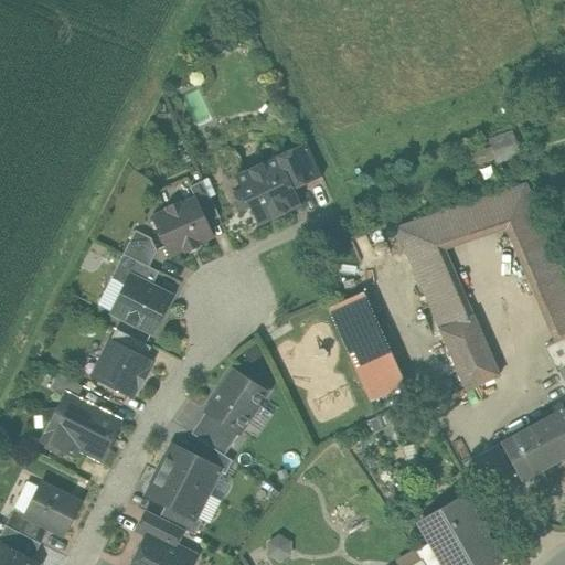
[(513,131),(490,140),(498,162),(521,153),(513,131)]
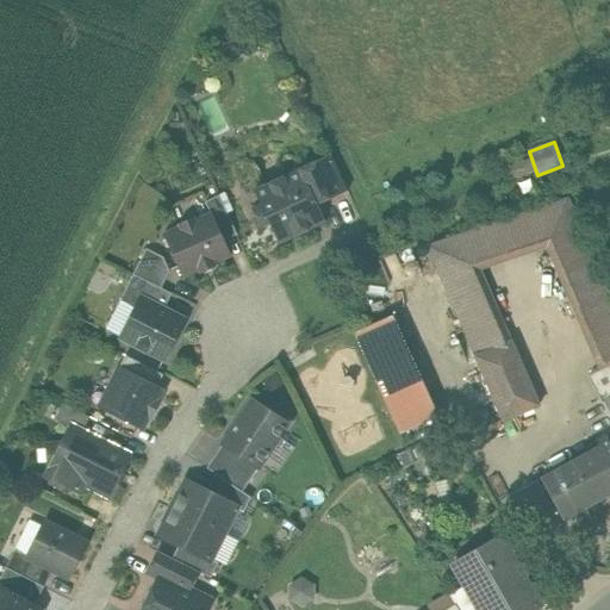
[(331,155),(255,191),(261,204),(253,209),(262,228),(271,224),(280,243),(325,222),(317,204),(348,190),(331,155)]
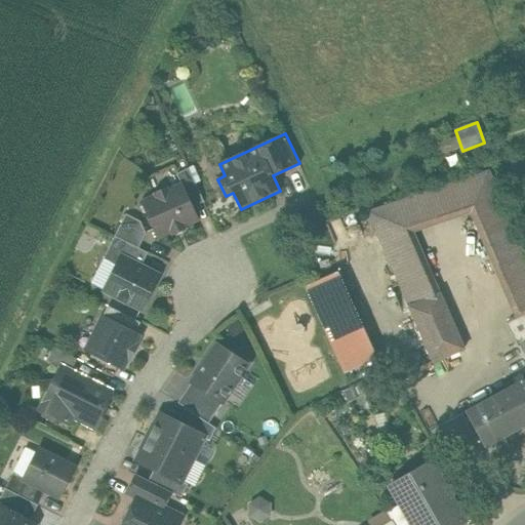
[(204,202),(189,168),(176,173),(182,184),(182,183),(193,207),(204,202)]
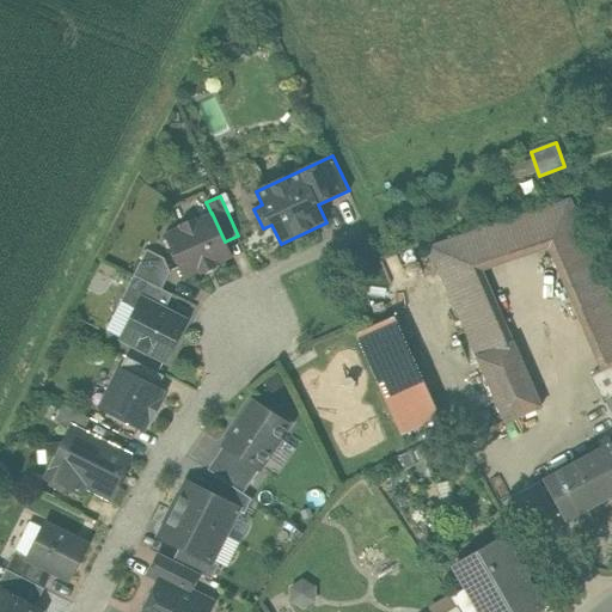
[(570,199),(429,246),(472,344),(503,331),(475,267),(552,240),(567,275),(598,262),(570,199)]
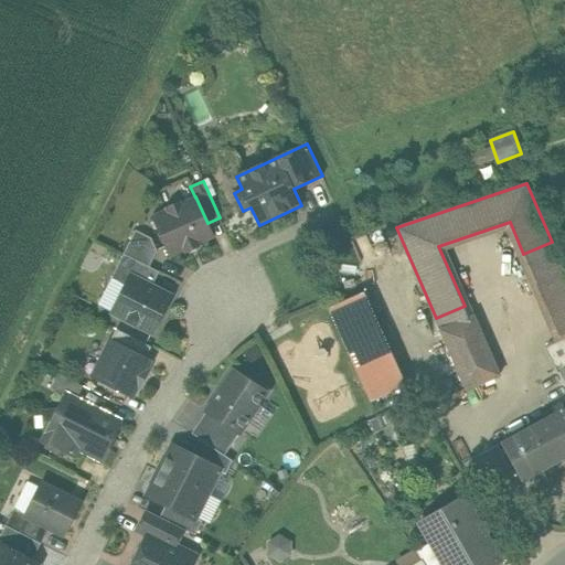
[(195,198),(181,203),(180,201),(166,208),(166,210),(151,216),(170,257),(184,251),(185,253),(201,246),(200,244),(214,237),(208,223),(195,196),(195,198)]
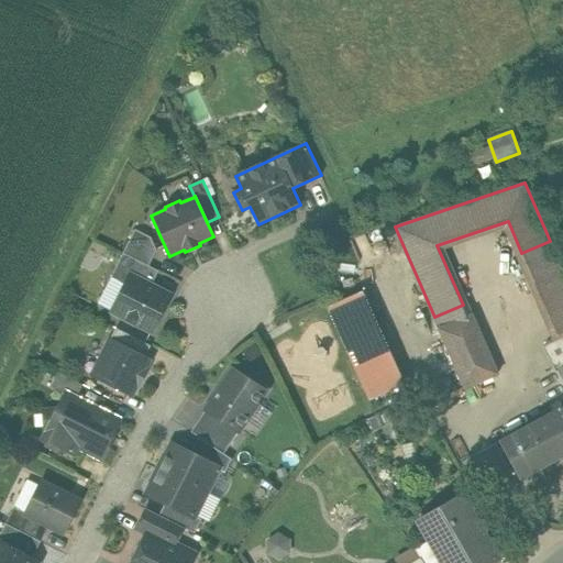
[(151,238),(135,229),(123,253),(148,266),(157,250),(151,238)]
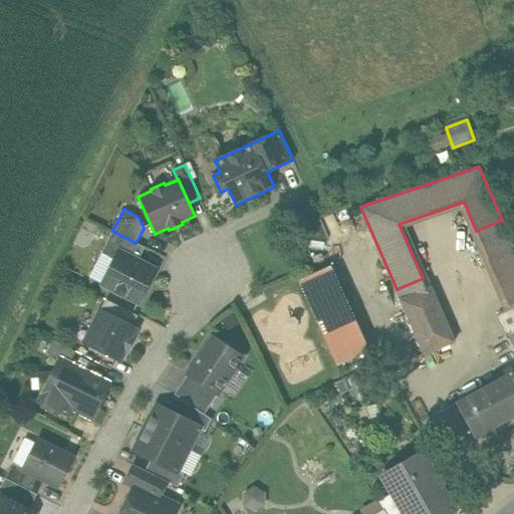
[(350,219),(338,223),(342,235),(354,230),(350,219)]
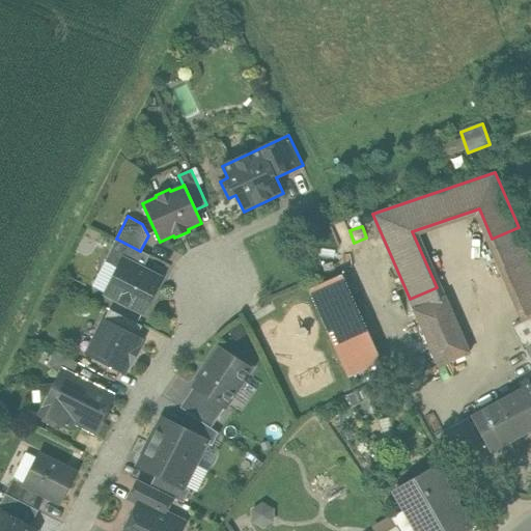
[(530,256),(519,227),(492,239),(527,318),(512,327),(525,351),(530,346),(530,256)]
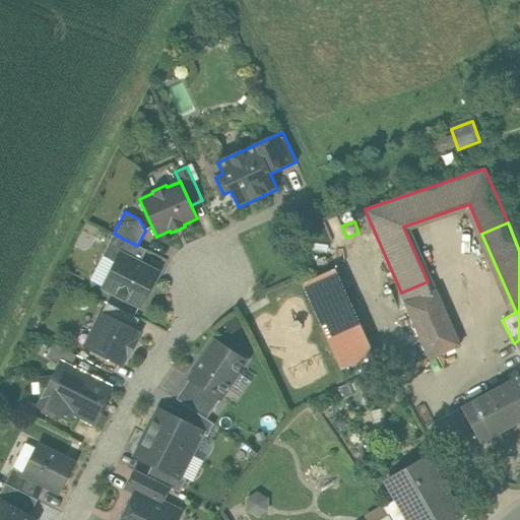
[(137,246),(114,234),(103,256),(116,263),(121,254),(139,263),(146,250),(137,246)]
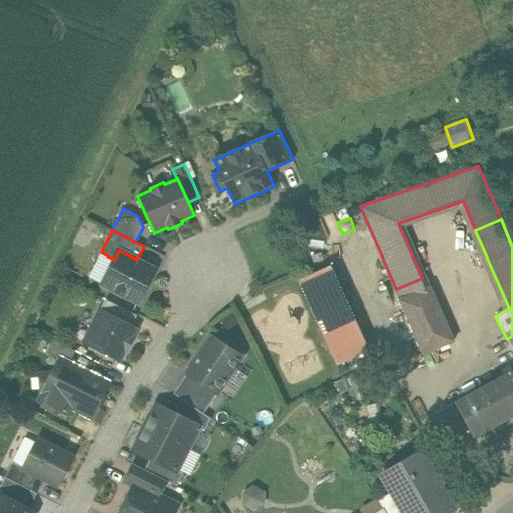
[(137,260),(119,250),(114,260),(102,284),(138,302),(154,269),(137,260)]
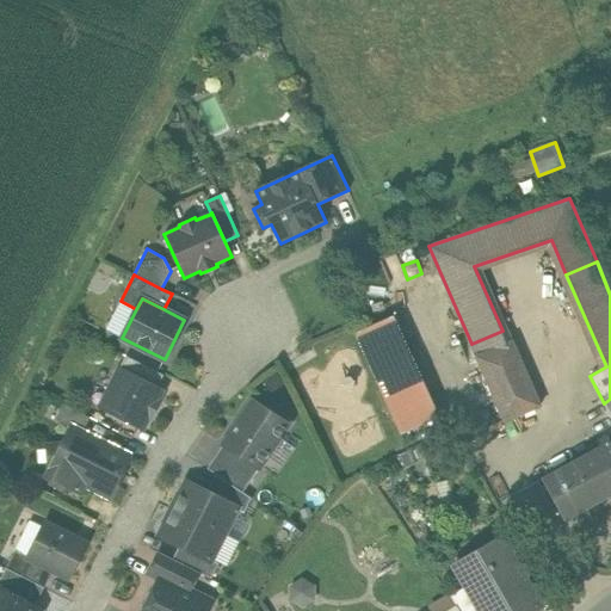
[(439,417),(394,315),(356,333),(401,434),(439,417)]
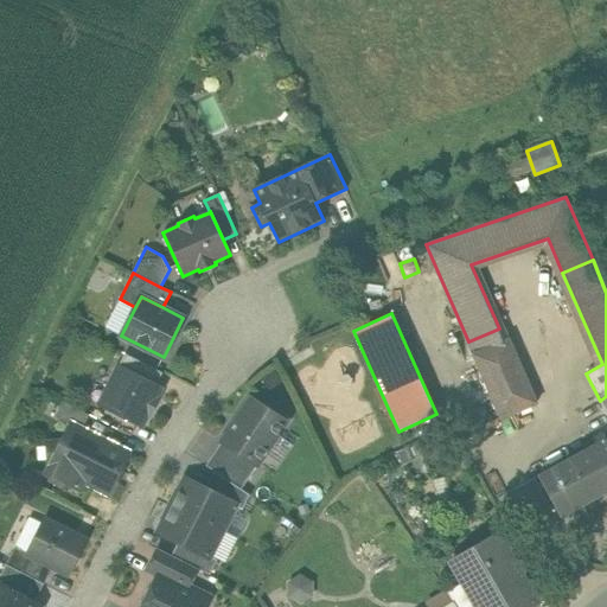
[(510,338),(504,340),(499,328),(468,342),(502,419),(538,402),(510,338)]
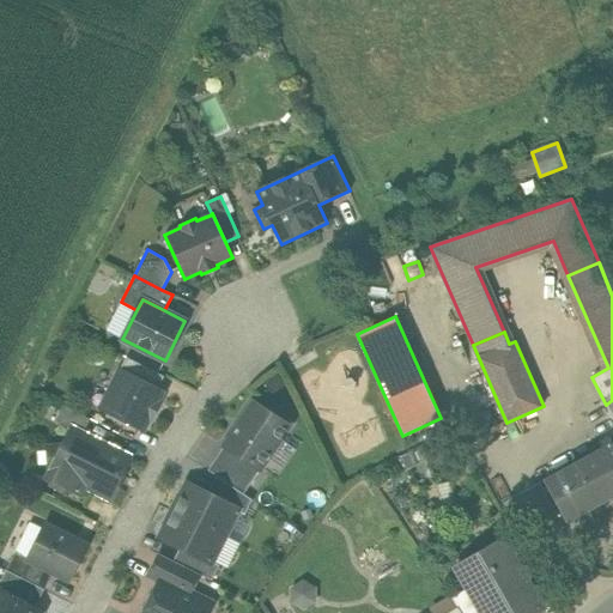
[(164,376),(126,357),(120,370),(158,389),(164,376)]
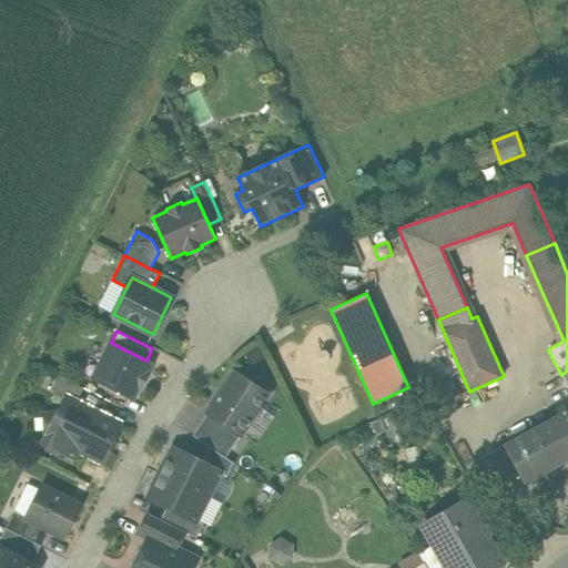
[(146,361),(111,343),(102,361),(104,366),(97,379),(132,398),(139,387),(140,388),(148,373),(145,372),(151,363),(146,361)]
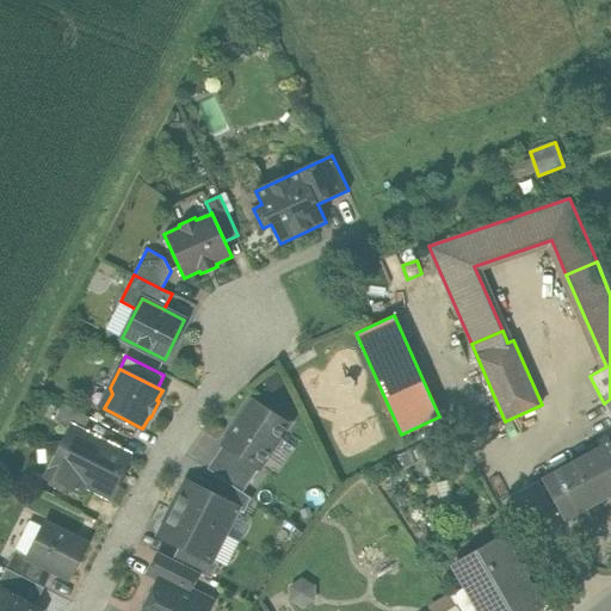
[(610,415),(610,443),(543,480),(565,518),(610,492),(610,399),(604,403),(610,415)]
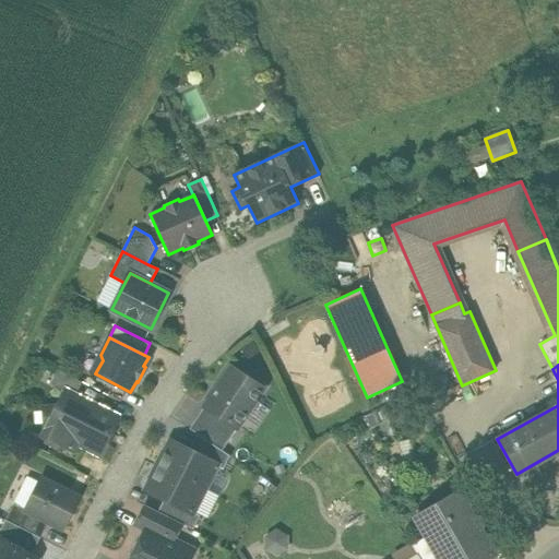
[(232,367),(204,406),(237,428),(264,389),(232,367)]
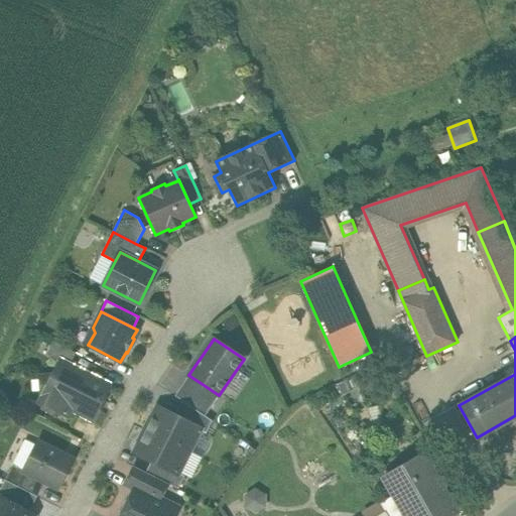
[(108,385),(60,361),(52,378),(40,378),(41,391),(41,393),(50,398),(47,405),(67,415),(71,408),(94,419),(104,399),(101,398),(108,385)]
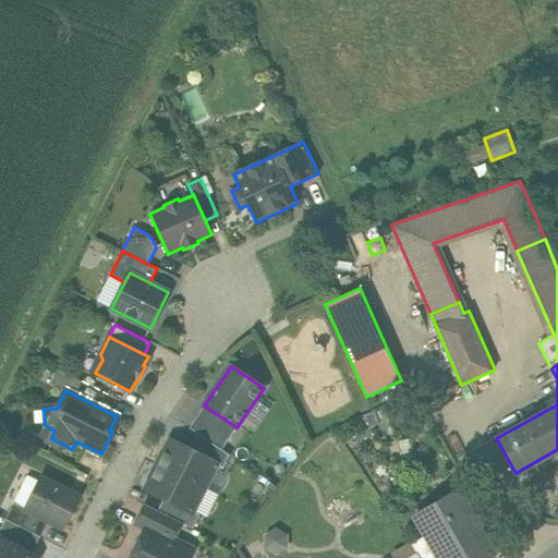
[(237,427),(204,405),(190,428),(197,433),(222,450),(237,427)]
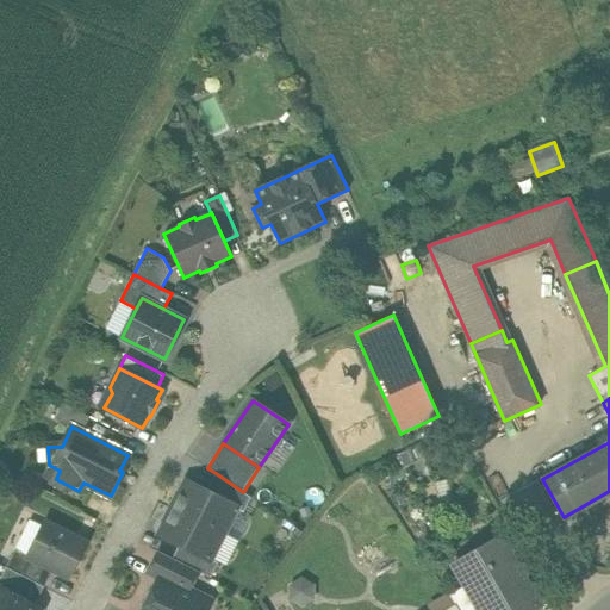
[(243,492),(216,473),(206,491),(237,506),(237,508),(244,511),(251,497),(243,492)]
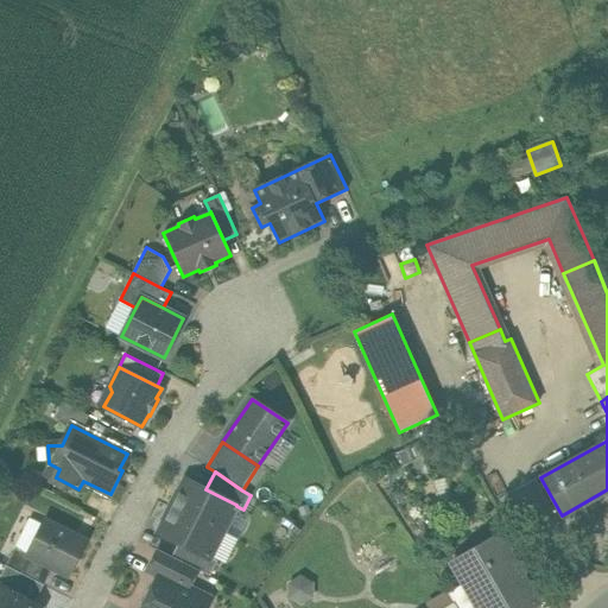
[(206,489),(185,480),(172,506),(223,532),(236,506),(236,505),(206,489)]
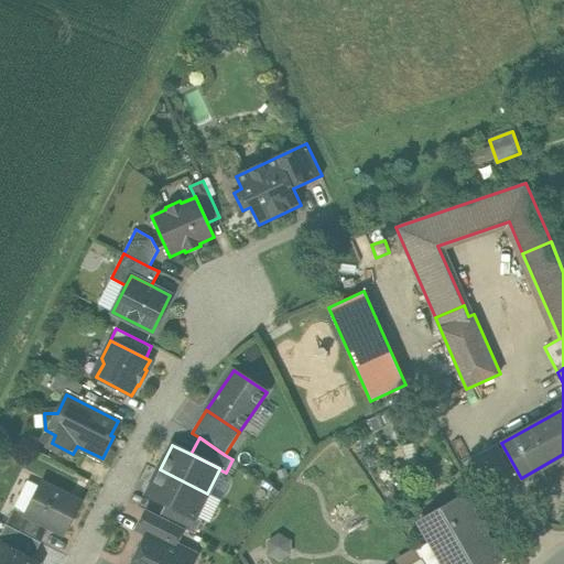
[(207,494),(160,469),(148,494),(166,503),(195,518),(195,517),(207,494)]
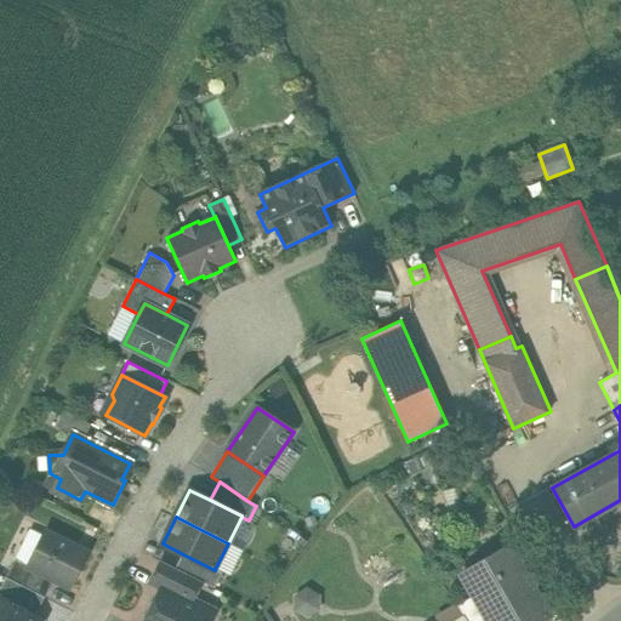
[(87,553),(45,531),(28,565),(28,567),(53,580),(70,588),(87,553)]
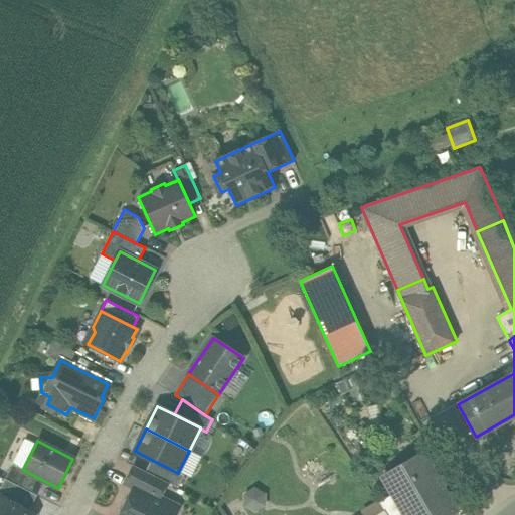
[(456,512),(421,453),(420,454),(384,475),(383,475),(383,476),(394,494),(405,514),(451,514),(455,513),(456,512)]
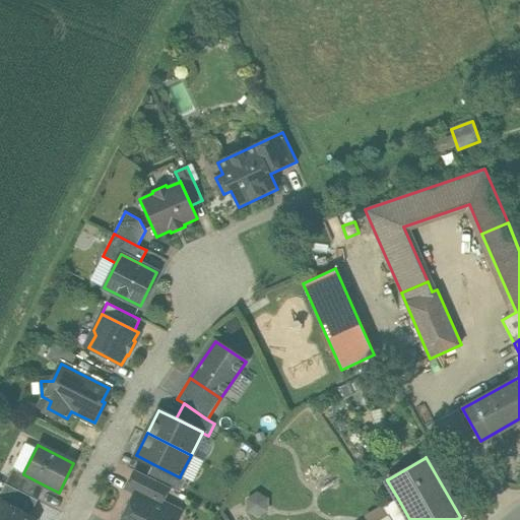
[(180,477),(153,464),(147,475),(169,486),(180,493),(186,479),(180,476),(180,477)]
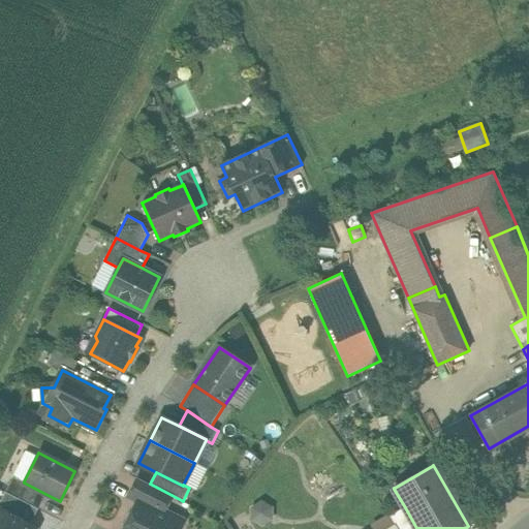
[(45,494),(24,483),(24,481),(13,477),(6,492),(38,508),(45,494)]
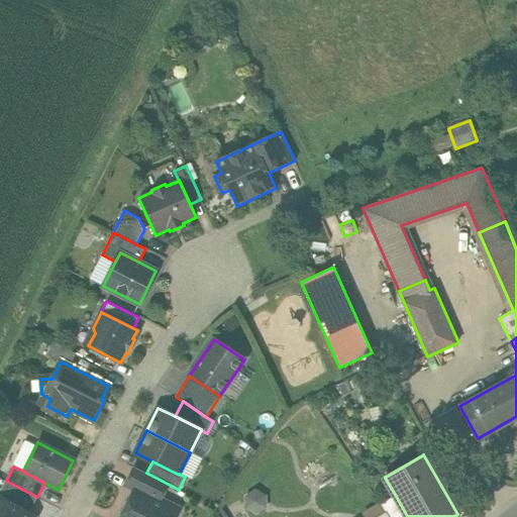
[(146,473),(135,468),(126,486),(135,490),(135,489),(160,501),(168,484),(146,473)]
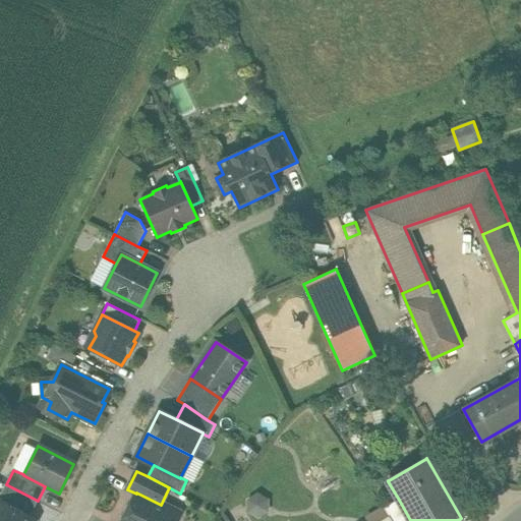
[(388,481),(378,488),(388,506),(399,500),(388,481)]
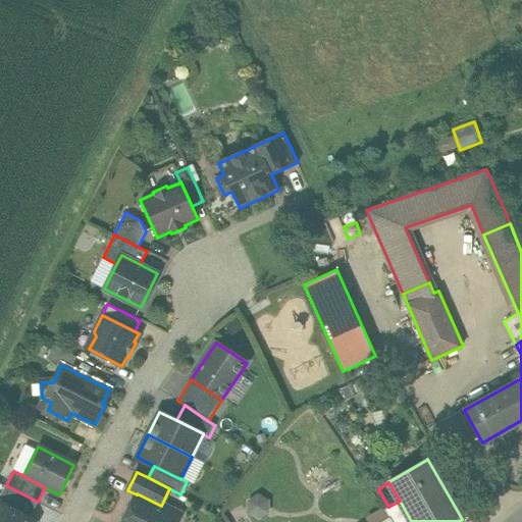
[(6,485),(5,485),(0,494),(0,503),(30,518),(38,502),(6,485)]
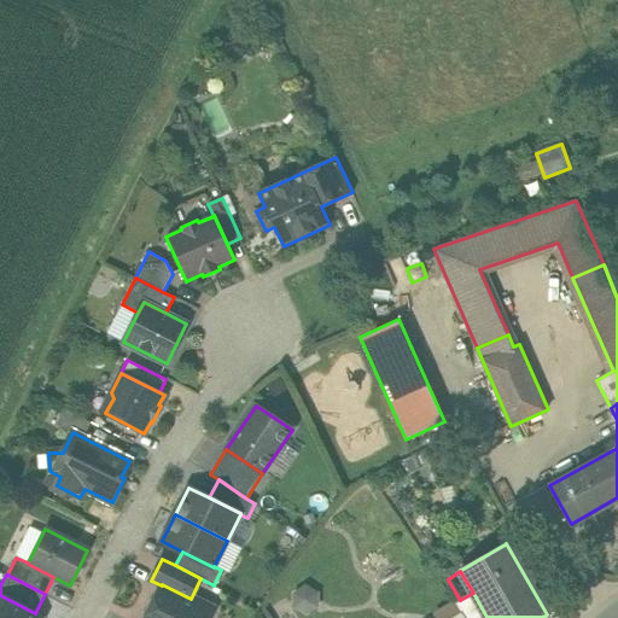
[(191,599),(162,584),(162,586),(161,587),(162,587),(145,617),(207,617),(211,612),(213,610),(191,599)]
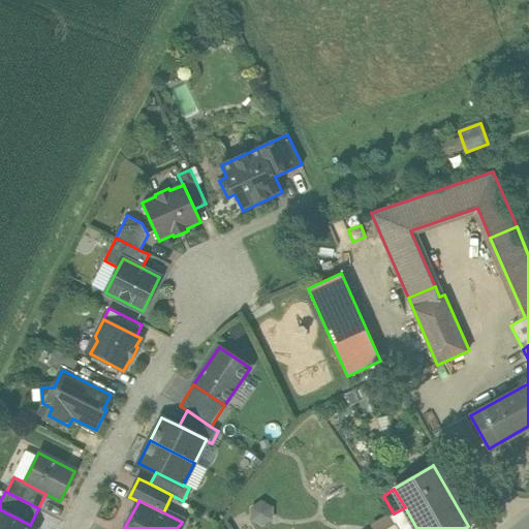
[(261,500),(251,507),(251,520),(262,526),(274,520),(273,506),(261,500)]
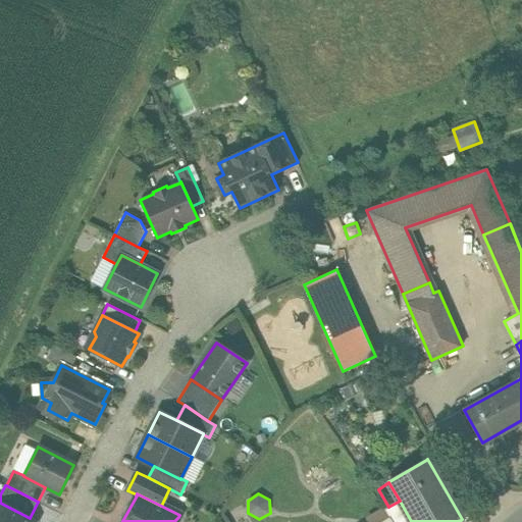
[(411,521),(400,501),(388,507),(385,509),(394,521),(411,521)]
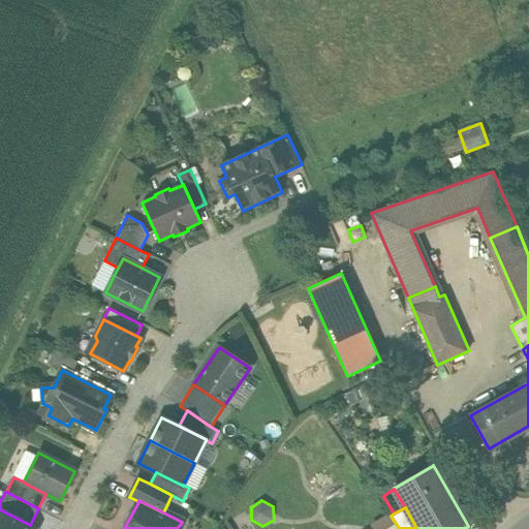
[(30,525),(0,509),(0,528),(34,528),(35,528),(30,525)]
